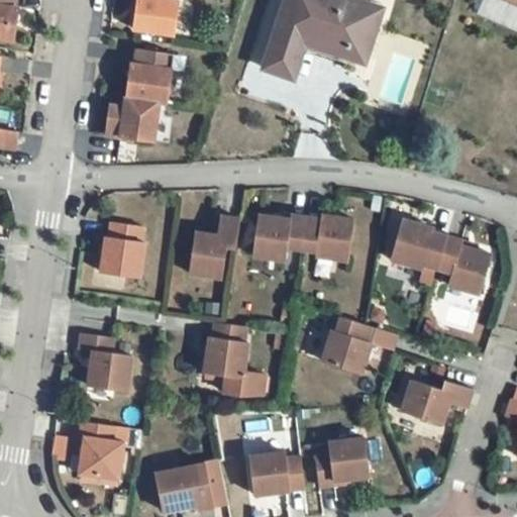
[(13,10),(14,0),(0,0),(0,41),(14,44),(18,11),(13,10)]
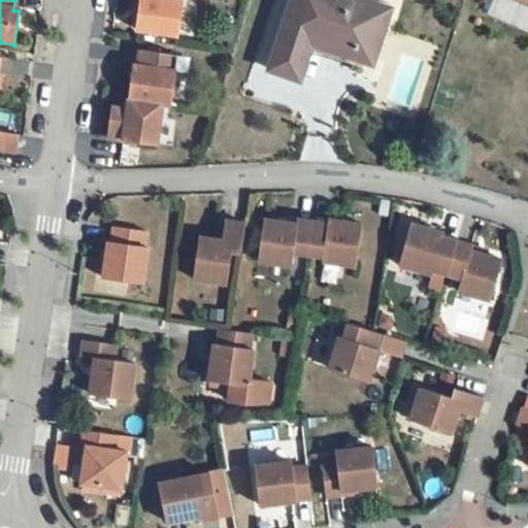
[(170,0),(139,0),(136,33),(178,39),(183,5),(177,4),(170,3),(170,0)]
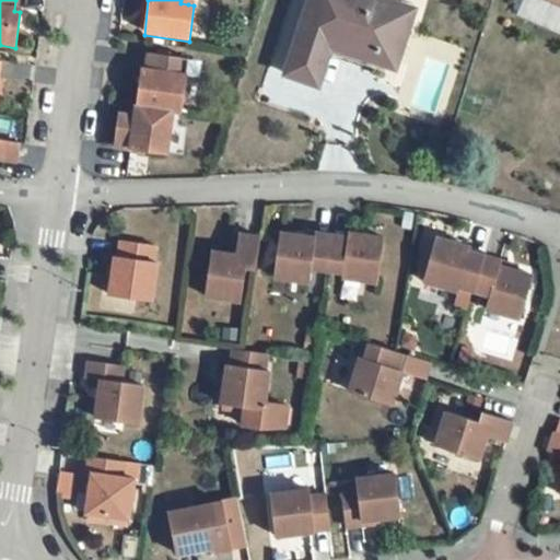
[(395,68),(416,8),(391,0),(306,0),(283,72),(316,83),(328,46),(395,68)]
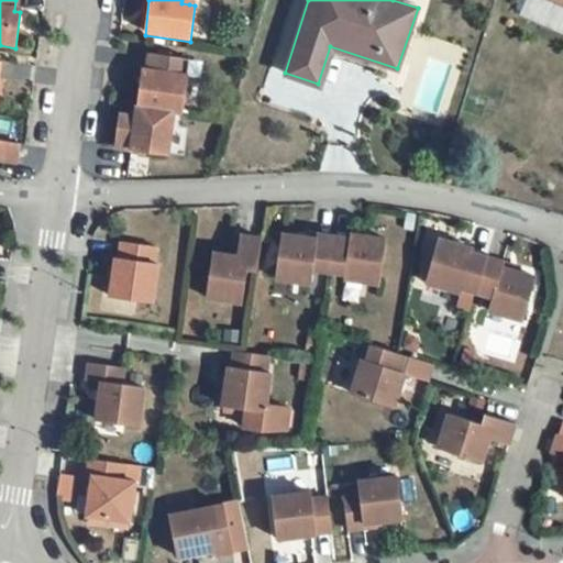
[(376,62),(330,46),(328,53),(374,67),(376,62)]
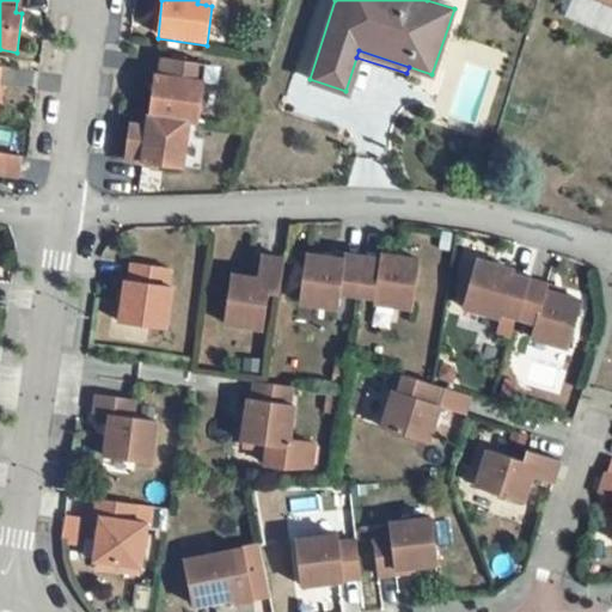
[(154,79),(150,118),(189,123),(199,126),(204,87),(196,86),(199,68),(163,62),(160,80),(154,79)]
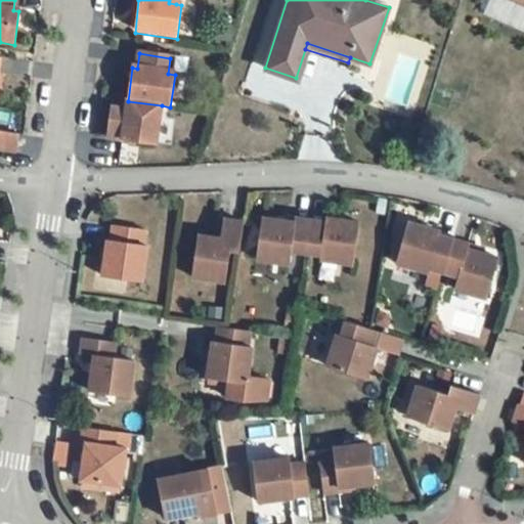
[(177,59),(170,58),(168,74),(175,75),(177,59)]
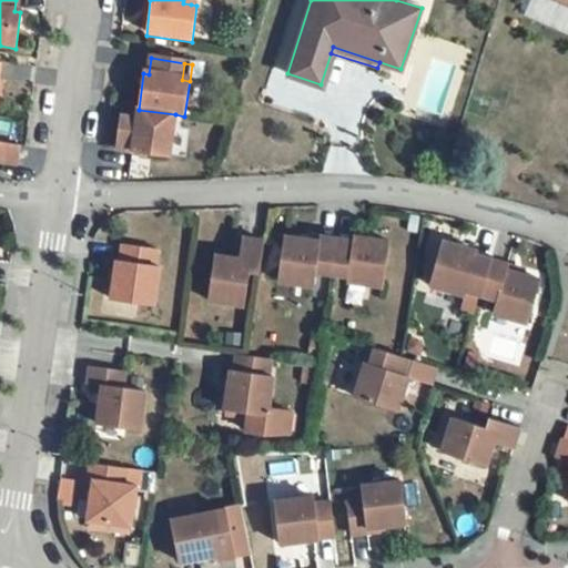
[(175,114),(139,110),(137,121),(120,119),(115,152),(169,160),(175,114)]
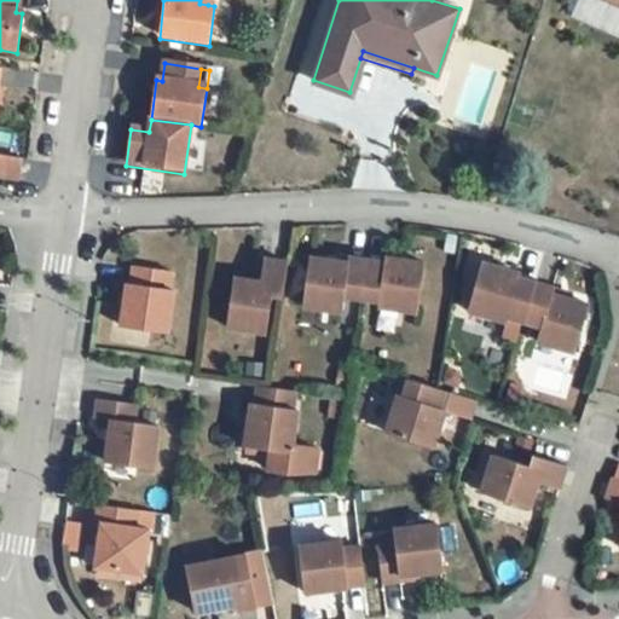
[(0,180),(18,183),(22,165),(0,160),(0,180)]
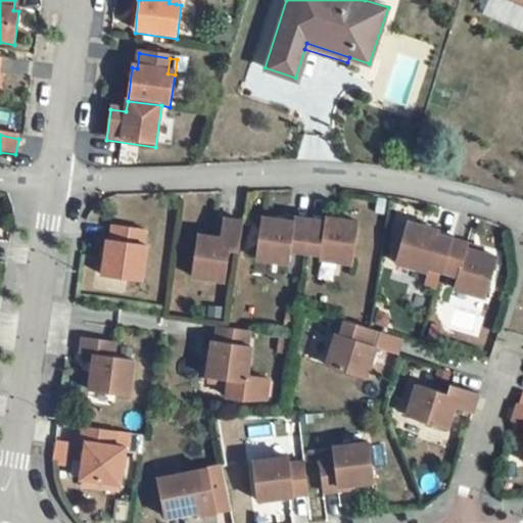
[(304,252),(310,220),(293,217),(292,222),(260,218),(254,258),(287,264),(290,250),(304,252)]
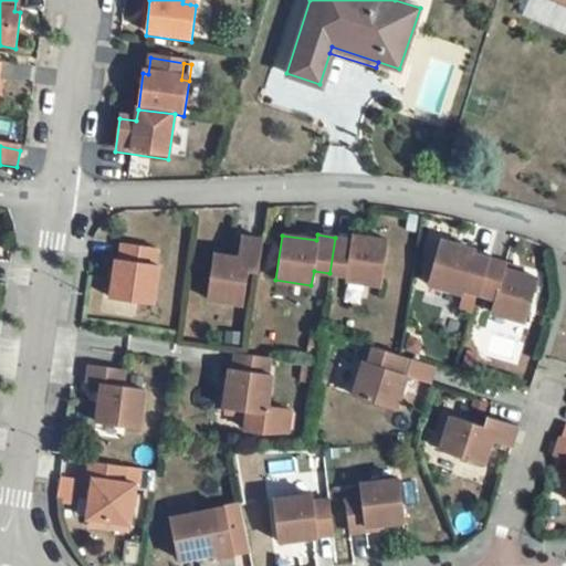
[(350,240),(335,238),(329,273),(345,275),(345,280),(380,285),(388,240),(352,234),(350,240)]
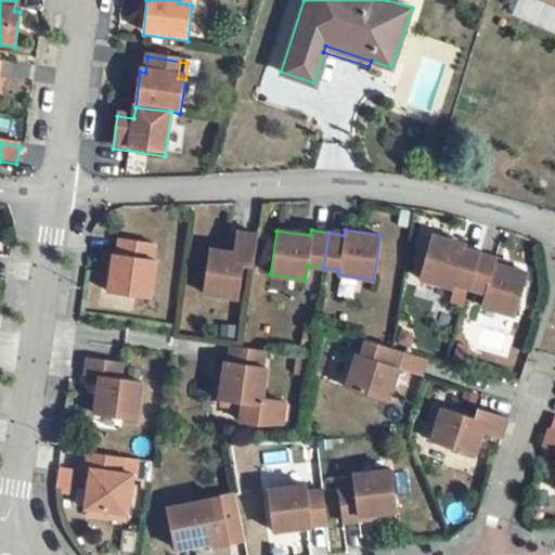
[(257,235),(235,232),(233,253),(208,248),(202,293),(237,298),(242,265),(252,267),(257,235)]
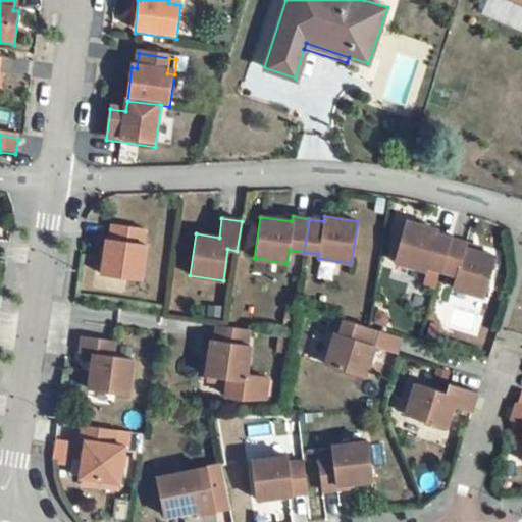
[(439,232),(407,222),(395,262),(427,271),(428,267),(442,272),(452,241),(438,237),(439,232)]
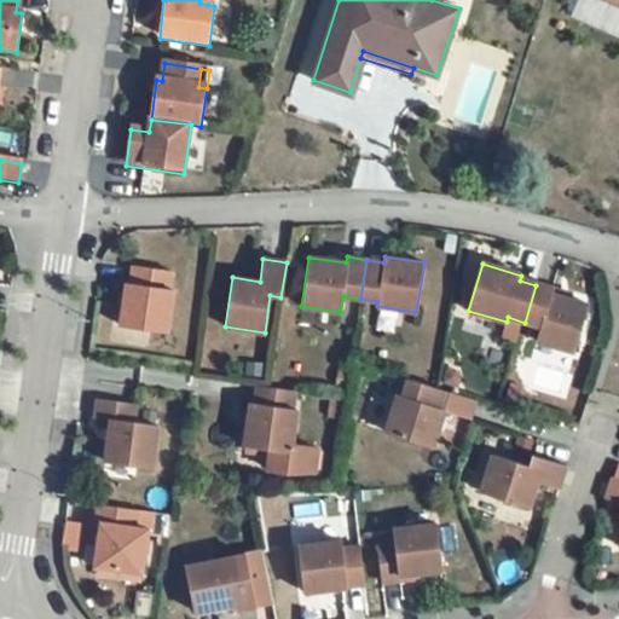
[(173,272),(134,266),(132,283),(128,283),(121,327),(168,333),(174,290),(171,289),(173,272)]
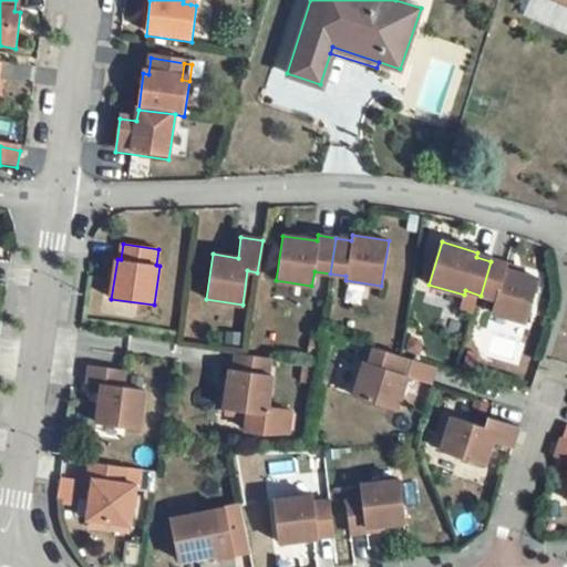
[(507,267),(491,261),(481,296),(495,299),(491,315),(526,325),(539,281),(506,271),(507,267)]
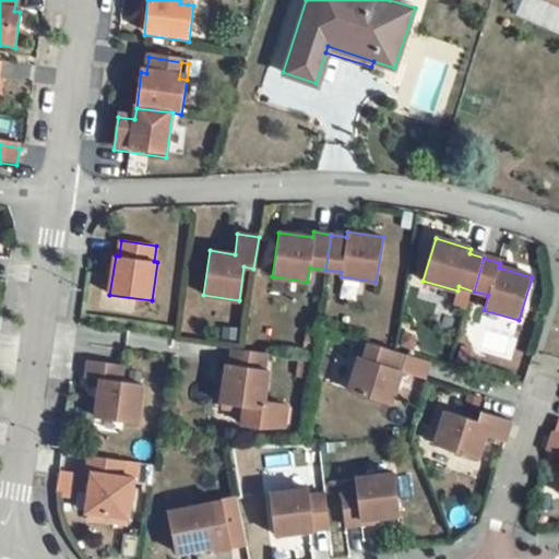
[(401,354),(367,344),(363,358),(358,357),(347,391),(389,405),(400,371),(418,377),(423,360),(401,354)]
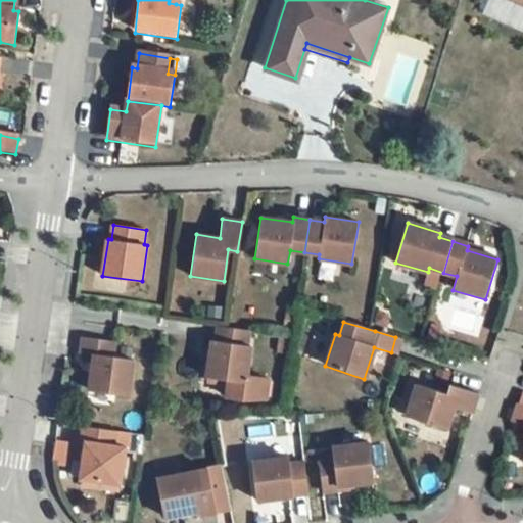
[(248,331),(217,326),(215,341),(211,340),(206,377),(229,380),(227,397),(242,399),(265,398),(267,385),(244,382),(249,346),(246,345),(248,331)]
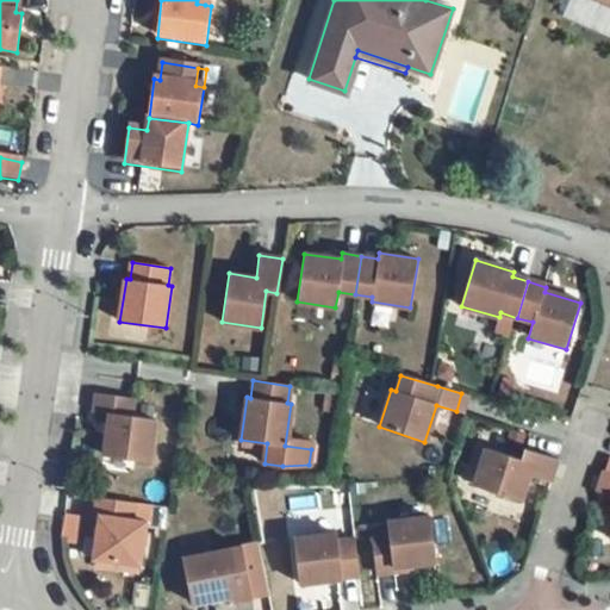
[(134,399),(95,393),(93,412),(110,414),(103,455),(149,462),(155,419),(131,416),(134,399)]
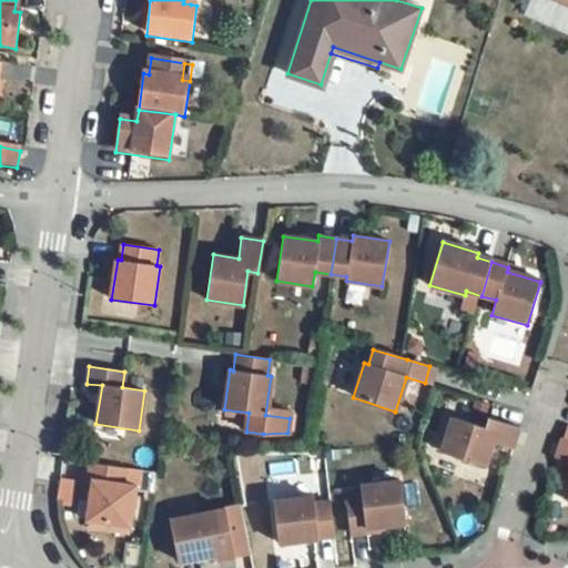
[(429,366),(425,383),(432,385),(432,383),(437,368),(429,366)]
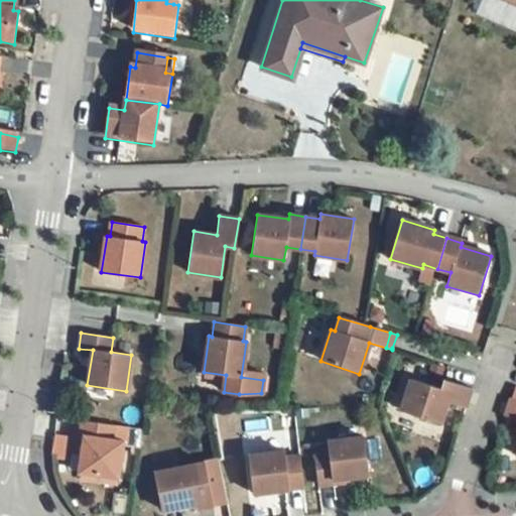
[(467,406),(472,388),(443,379),(440,388),(410,379),(399,410),(440,422),(446,401),(467,406)]
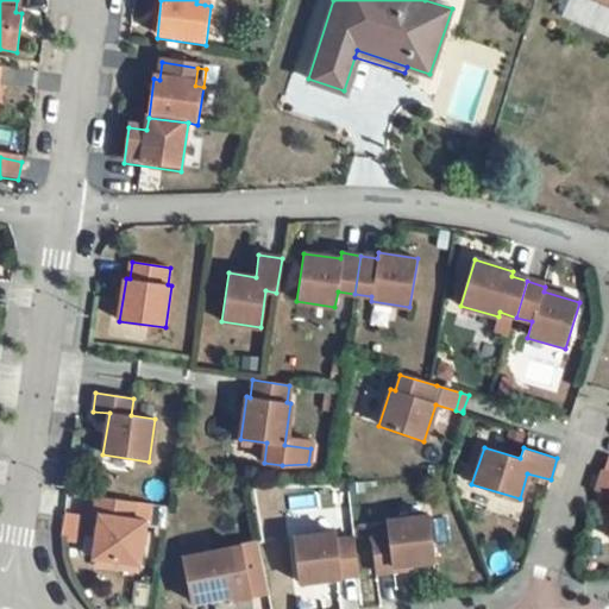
[(608,475),(603,473),(597,494),(608,497),(608,475)]
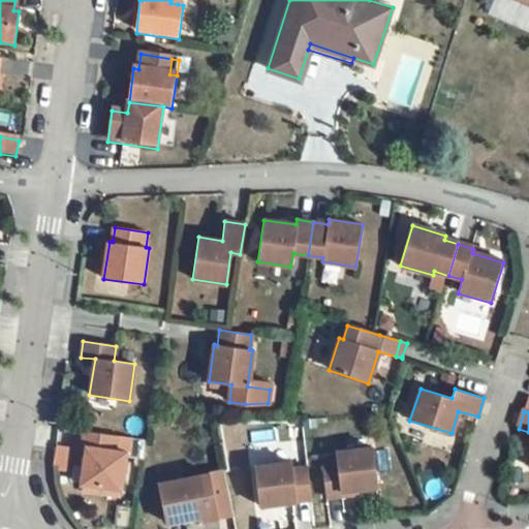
[(116,437),(83,432),(81,447),(85,448),(80,484),(119,490),(125,454),(114,452),(114,448),(116,437)]
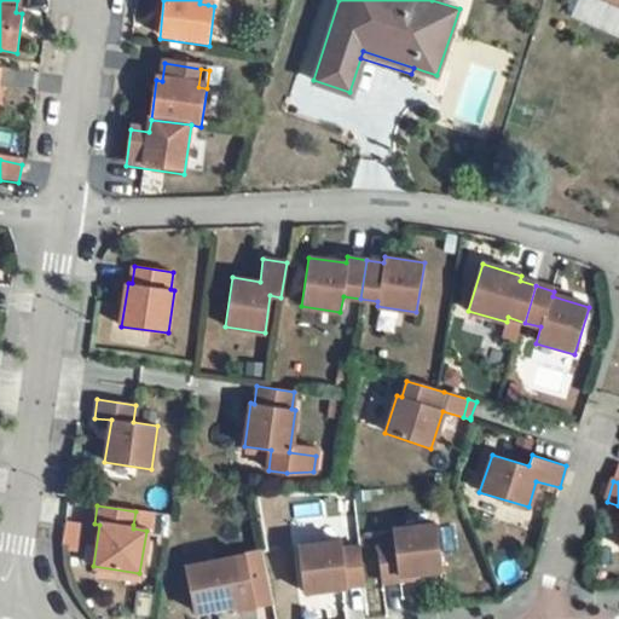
[(136,512),(133,525),(133,528),(146,531),(146,528),(149,513),(136,512)]
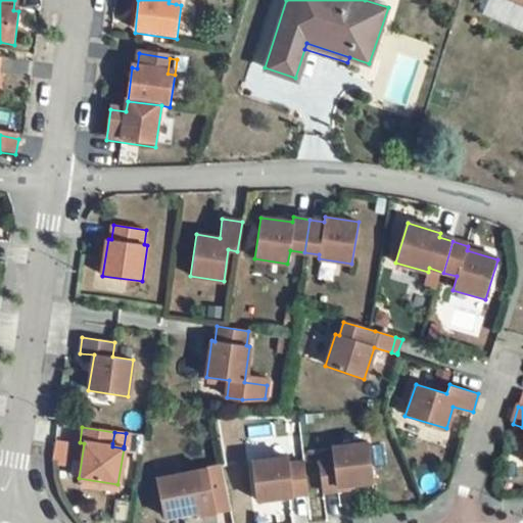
[(366,443),(329,448),(331,459),(317,462),(321,493),(336,491),(336,487),(371,482),(366,443)]
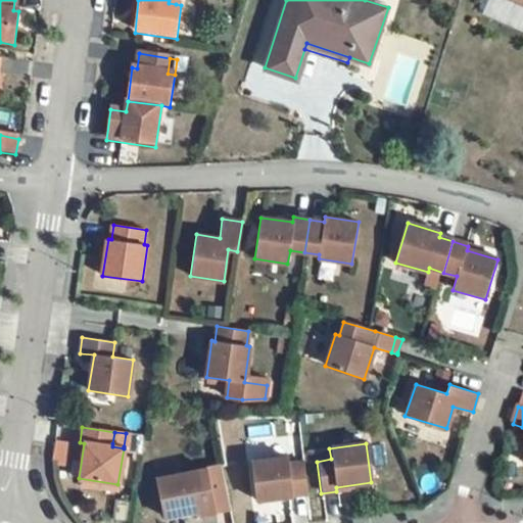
[(286,459),(249,464),(253,504),(304,496),(301,464),(286,466),(286,459)]
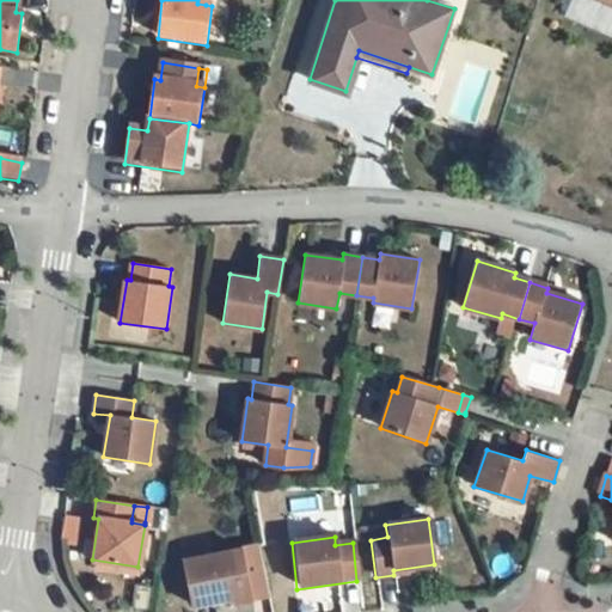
[(249,601),(242,563),(225,567),(222,554),(181,562),(189,607),(230,600),(231,605),(249,601)]
